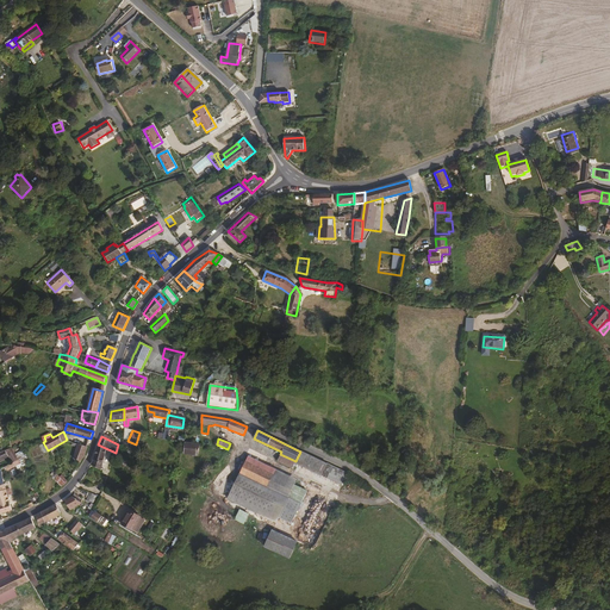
[(85,455),(87,447),(74,442),(74,444),(80,447),(76,458),(80,459),(79,460),(81,461),(85,455)]
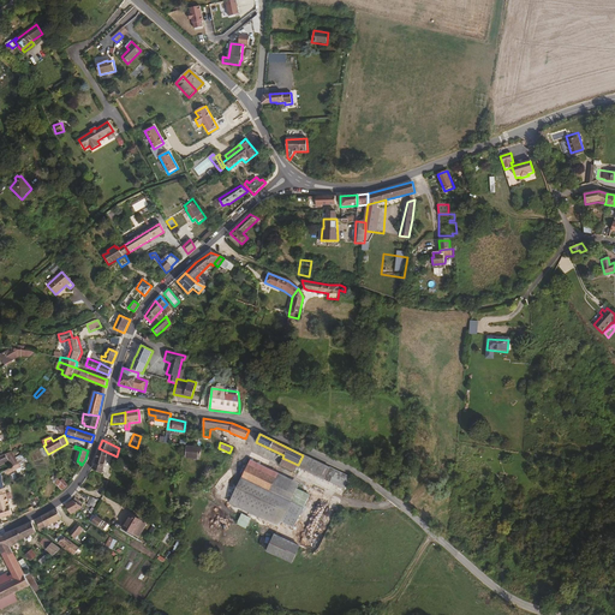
[(199,458),(201,448),(187,447),(186,457),(199,458)]
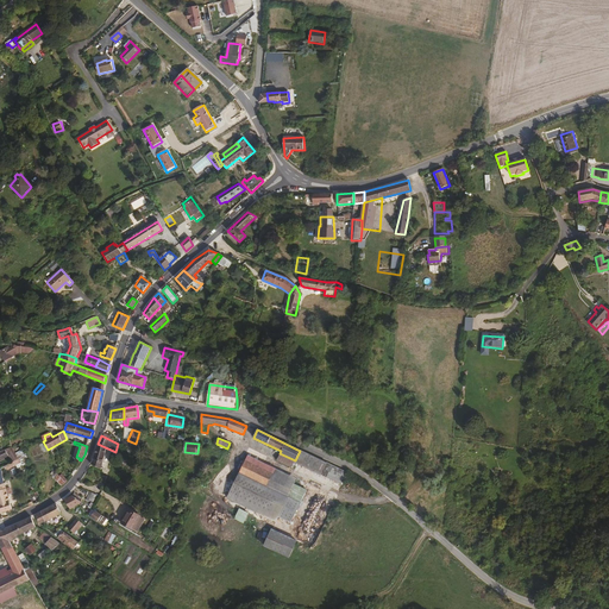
[(107,470),(113,451),(98,444),(93,460),(90,464),(101,470),(102,468),(107,470)]
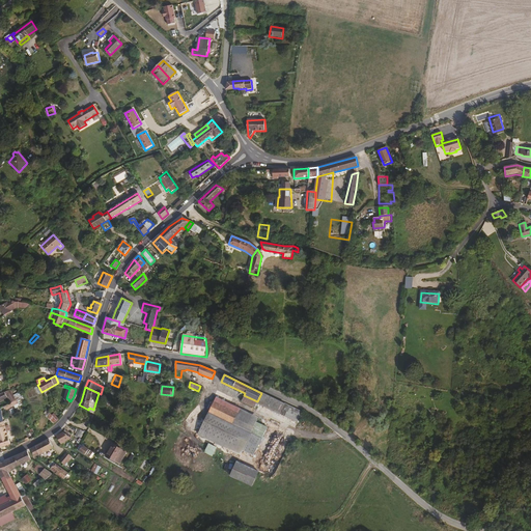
[(0,400),(6,397),(8,400),(2,404),(3,404),(1,406),(2,408),(16,400),(9,390),(0,393),(0,400)]
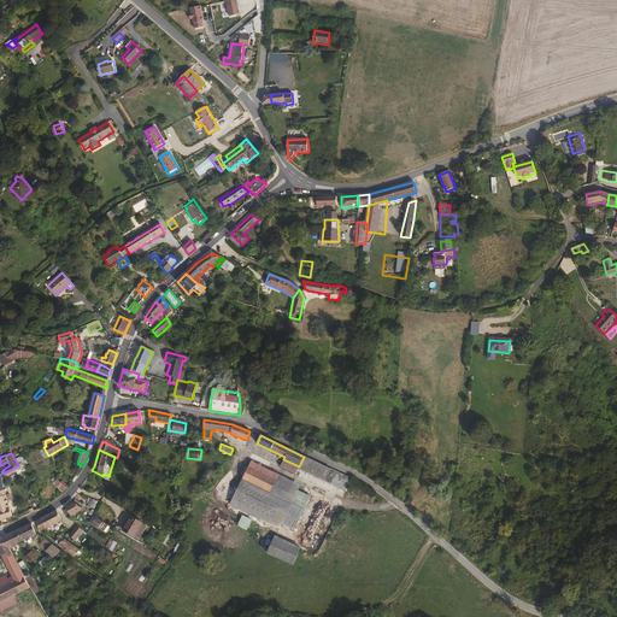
[(351,480),(304,457),(299,466),(347,489),(351,480)]
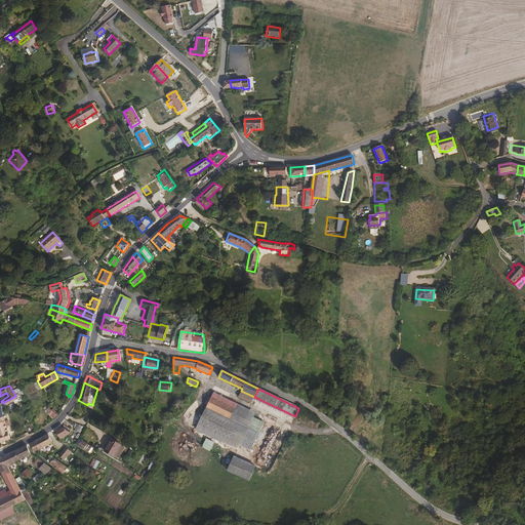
[(254,397),(241,391),(238,396),(251,403),(254,397)]
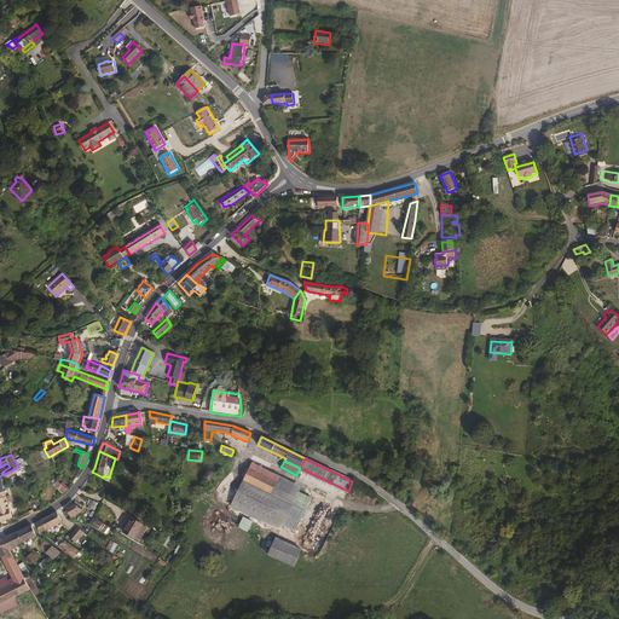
[(284,499),(290,487),(250,468),(246,479),(284,499)]
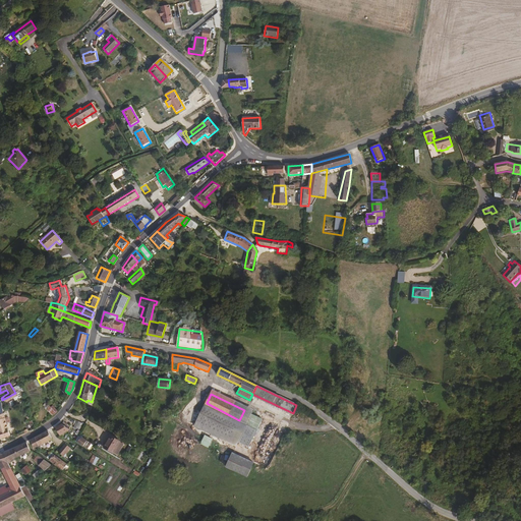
[(228,443),(239,420),(207,403),(195,425),(228,443)]
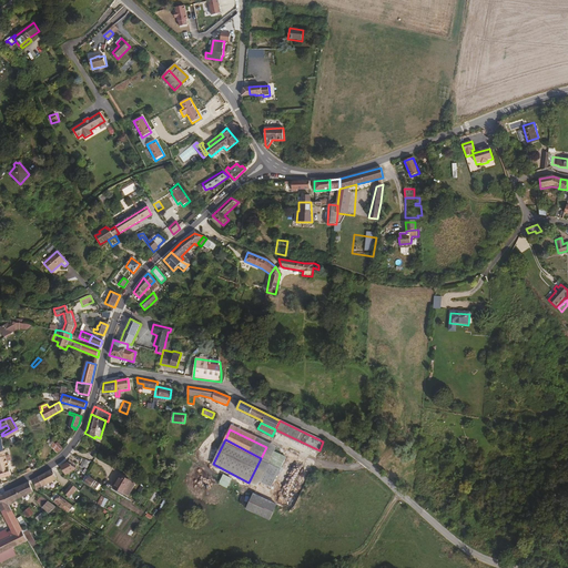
[(270,462),(275,452),(266,447),(261,458),(270,462)]
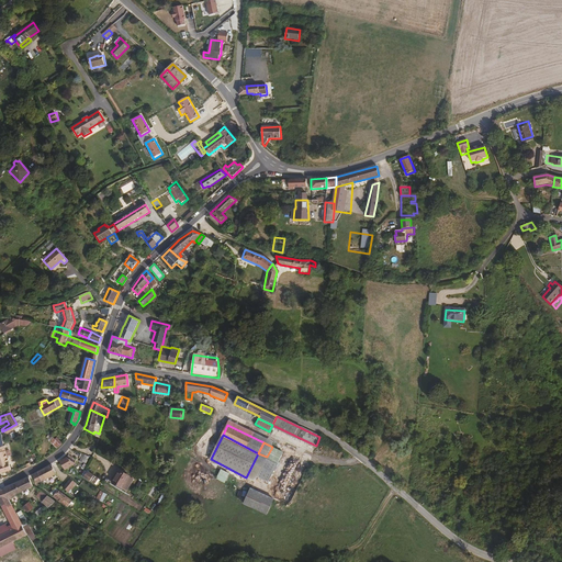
[(11,470),(6,453),(0,456),(0,473),(0,474),(11,470)]
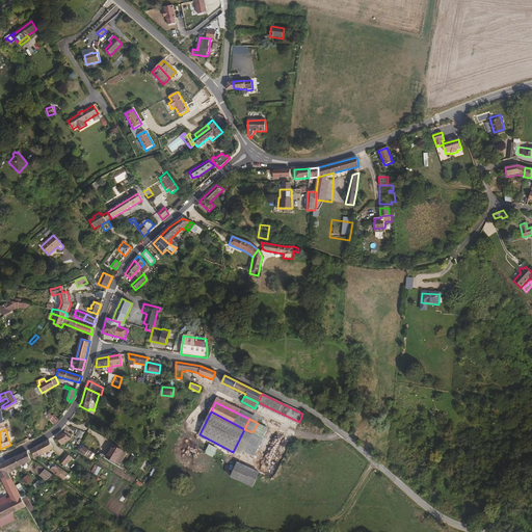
[(242,456),(250,439),(253,433),(253,432),(244,429),(233,452),(242,456)]
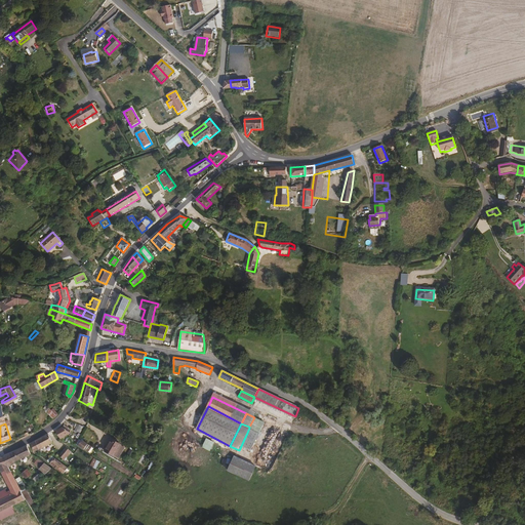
[(61,439),(70,432),(66,430),(63,428),(55,431),(61,439)]
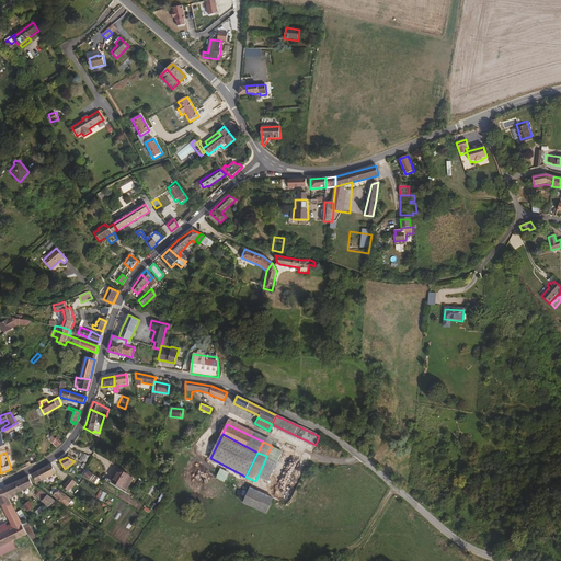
[(265,487),(275,468),(264,462),(255,481),(265,487)]
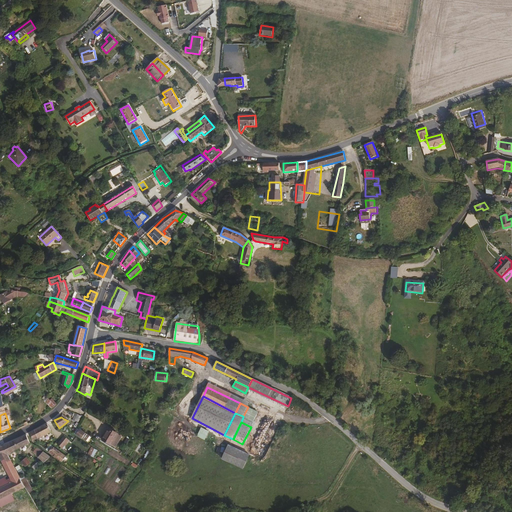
[(51,431),(47,424),(30,433),(33,441),(39,438),(51,431)]
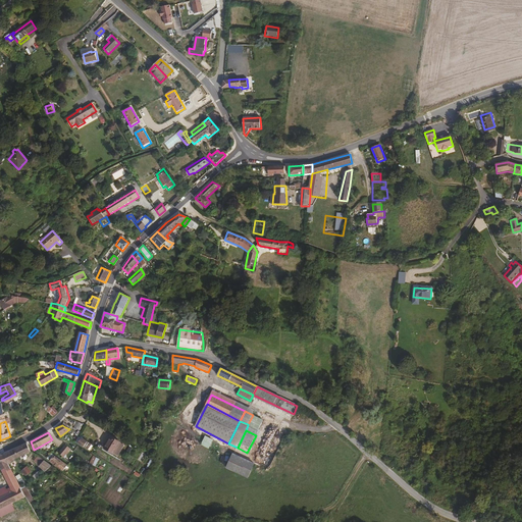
[(201,446),(209,450),(213,440),(205,436),(201,446)]
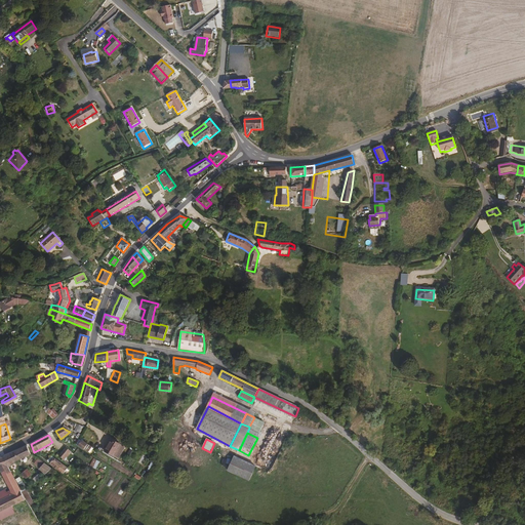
[(85,450),(89,445),(81,440),(78,446),(85,450)]
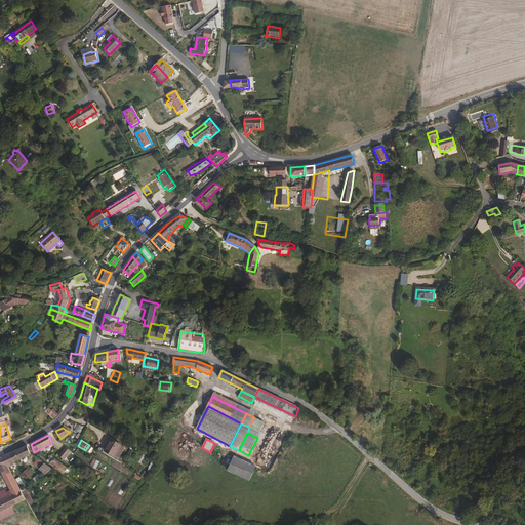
[(120,446),(111,440),(108,444),(109,445),(117,451),(120,446)]
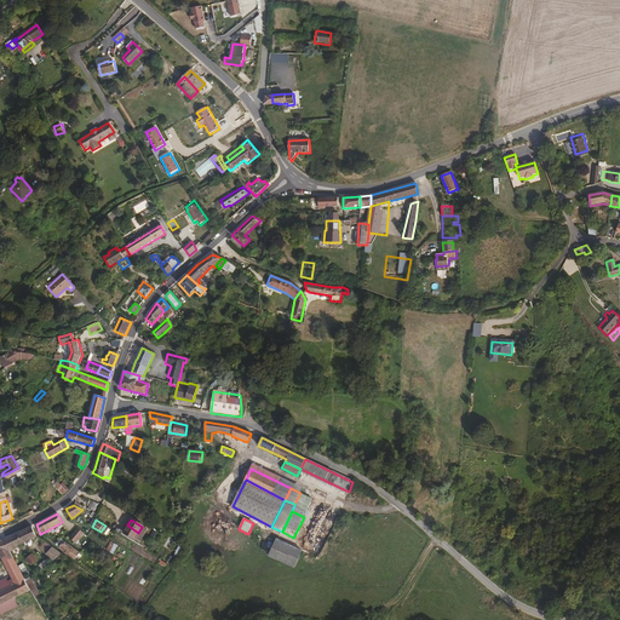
[(133,540),(138,533),(128,526),(124,533),(133,540)]
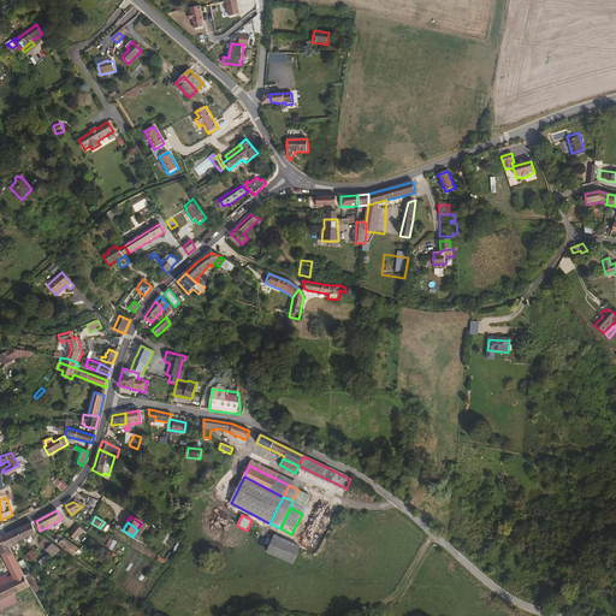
[(9,546),(36,534),(31,523),(4,538),(9,546)]
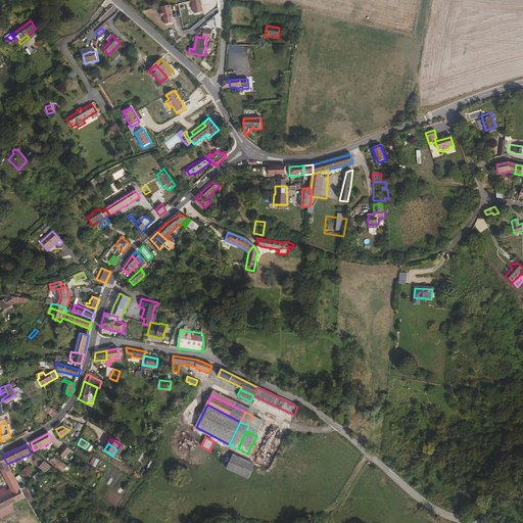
[(62,458),(70,449),(65,445),(57,454),(62,458)]
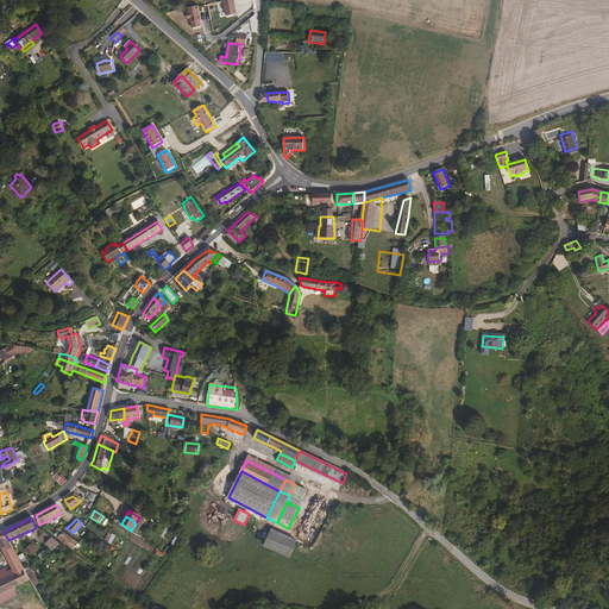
[(60,528),(55,525),(54,526),(50,523),(46,521),(39,525),(54,535),(60,529),(60,528)]
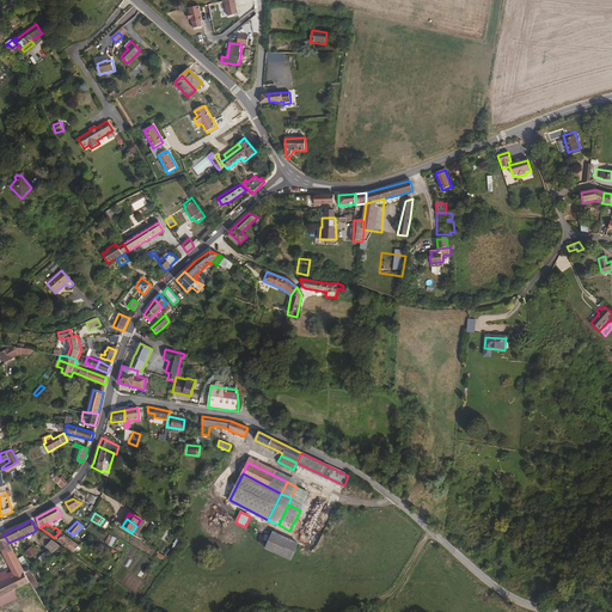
[(35,588),(26,574),(8,543),(4,534),(0,534),(0,548),(12,570),(16,576),(0,585),(0,598),(18,589),(20,595),(35,588)]
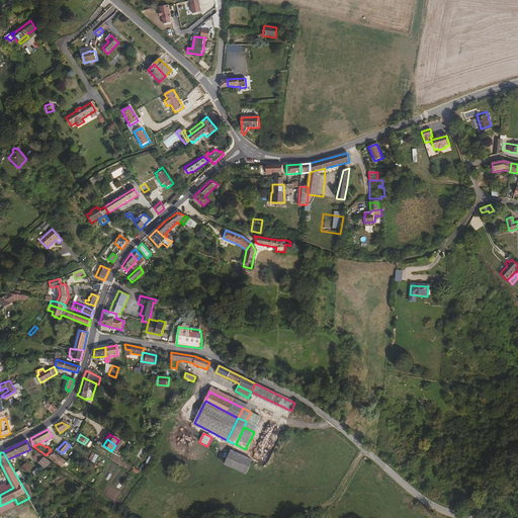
[(66,462),(53,452),(49,457),(62,467),(66,462)]
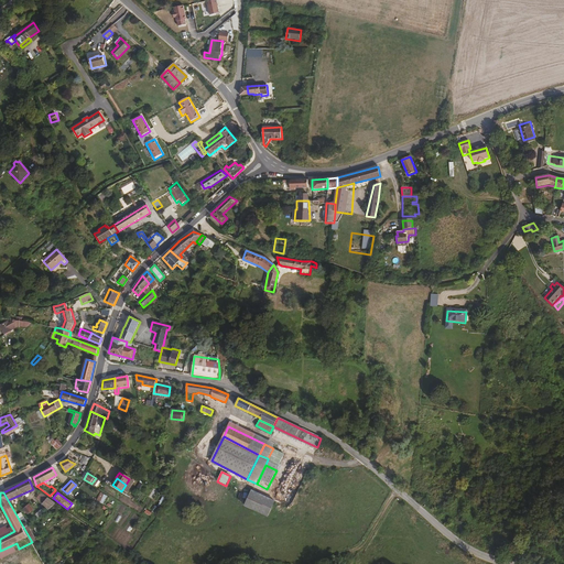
[(55,503),(42,494),(41,496),(46,499),(42,503),(49,509),(55,503)]
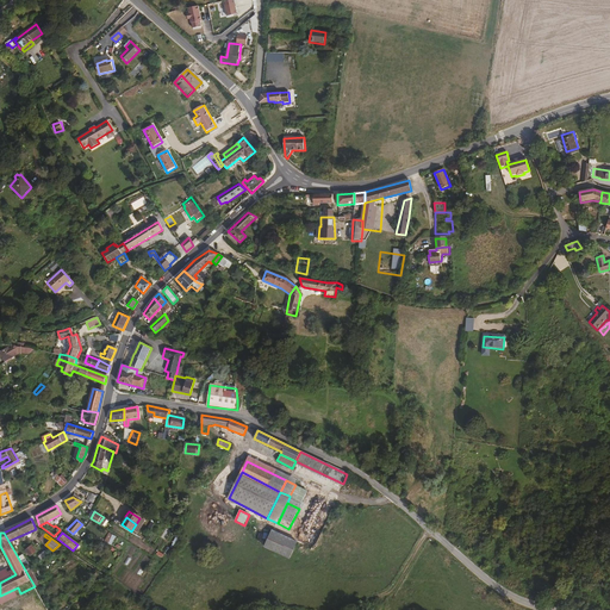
[(106,542),(113,545),(117,536),(110,534),(106,542)]
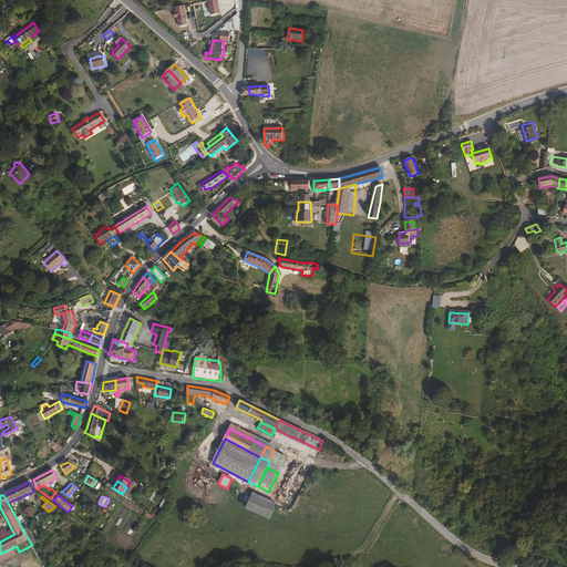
[(274,508),(251,497),(244,513),(267,524),(274,508)]
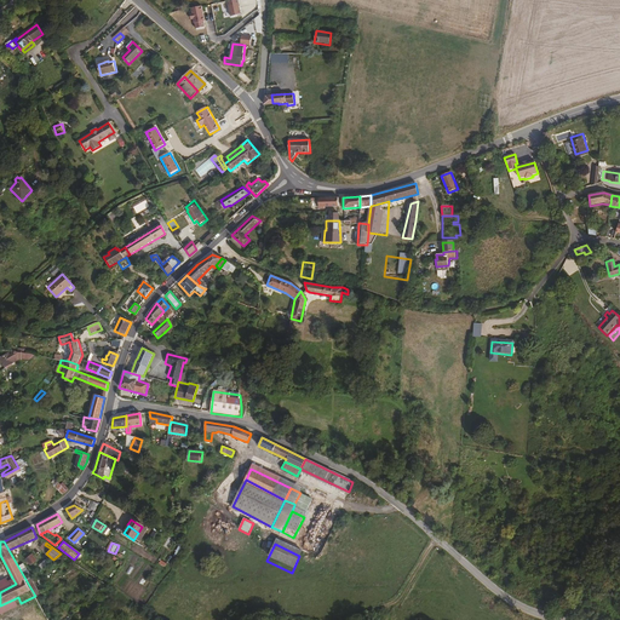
[(30,564),(36,560),(32,555),(26,558),(27,561),(26,562),(28,564),(29,563),(30,564)]
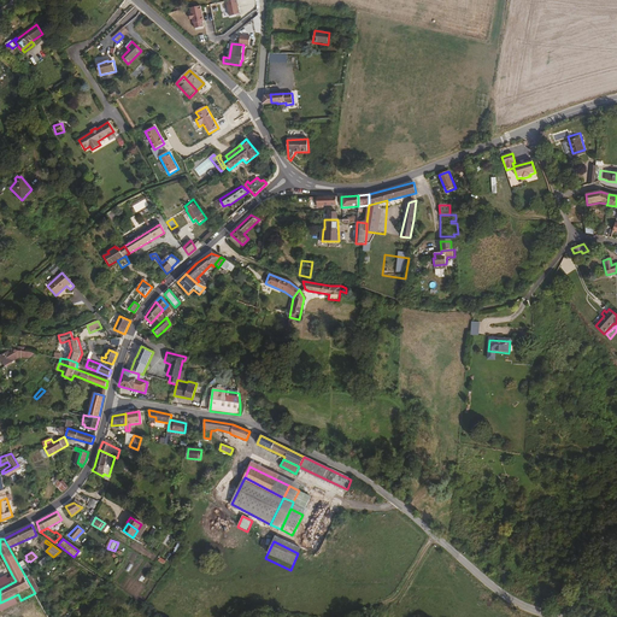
[(36,570),(50,558),(48,556),(40,563),(39,560),(33,566),(36,570)]
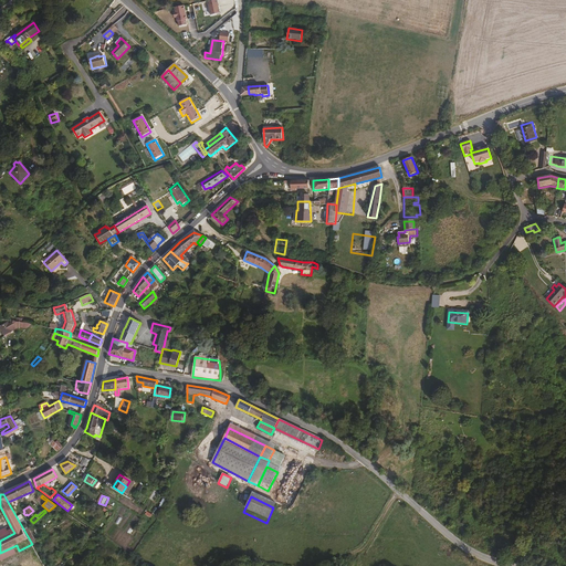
[(0,541),(14,533),(11,527),(0,533),(0,541)]
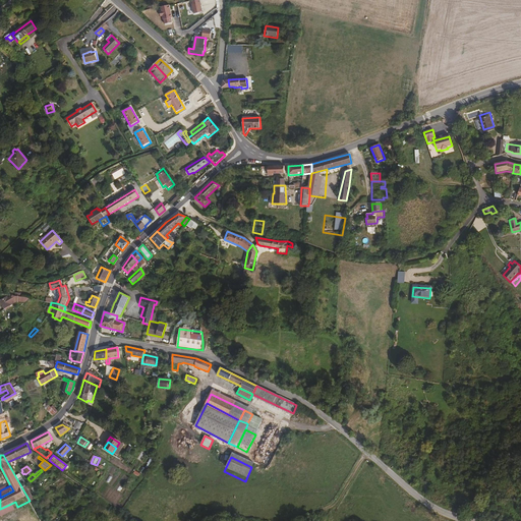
[(32,500),(24,487),(22,488),(30,501),(32,500)]
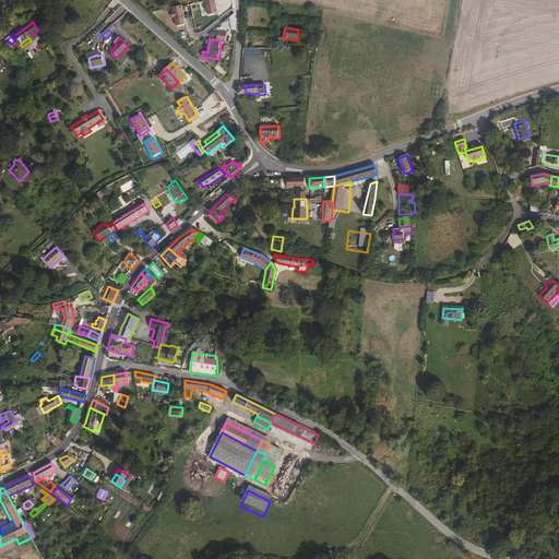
[(18,548),(15,545),(19,544),(16,538),(0,546),(0,551),(2,556),(18,548)]
